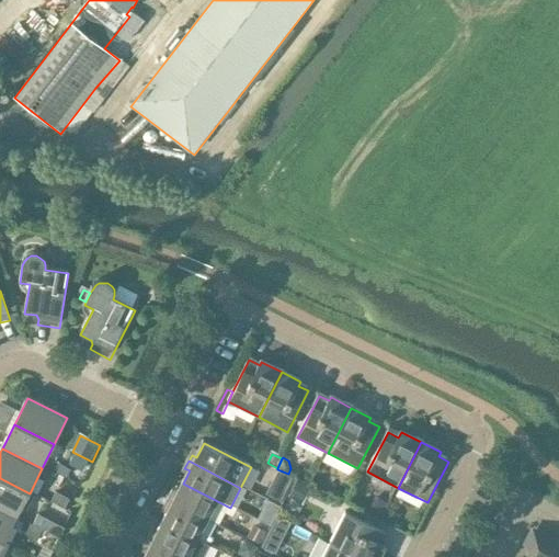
[(0,478),(0,509),(16,519),(30,493),(0,478)]
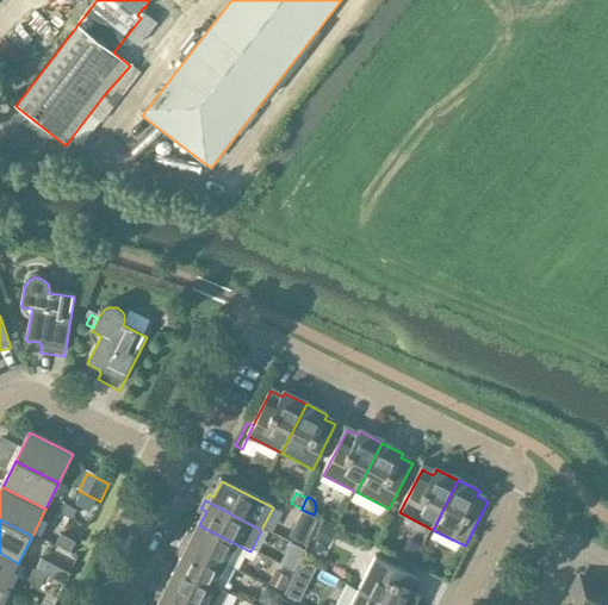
[(315,542),(330,550),(340,532),(324,524),(315,542)]
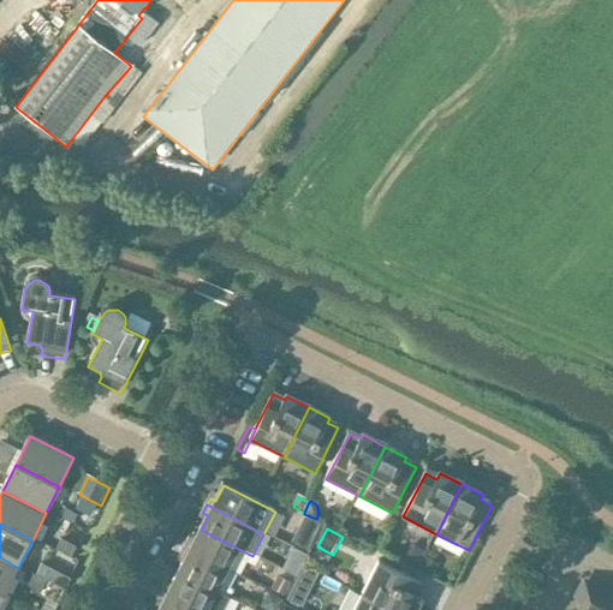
[(184,549),(228,572),(239,550),(253,556),(201,530),(194,544),(188,542),(184,549)]
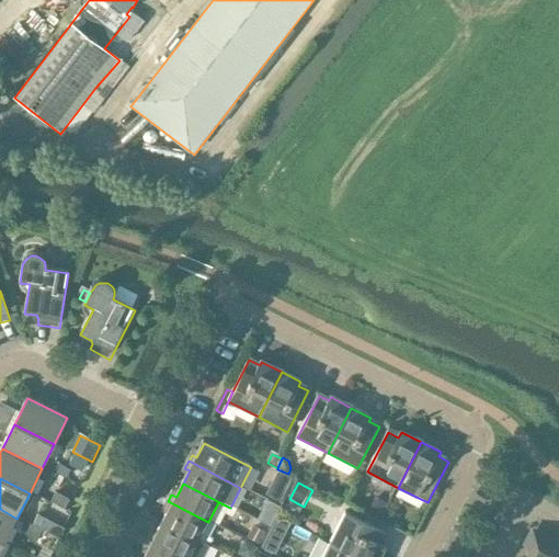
[(281,507),(289,489),(278,484),(274,492),(266,489),(262,497),(281,507)]
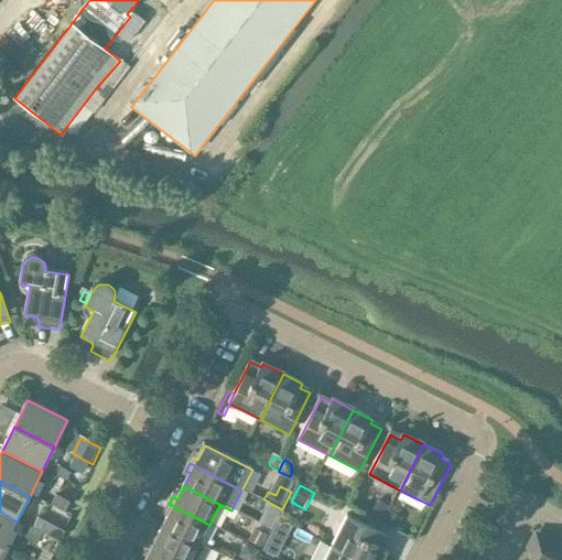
[(53,506),(66,513),(71,504),(57,497),(53,506)]
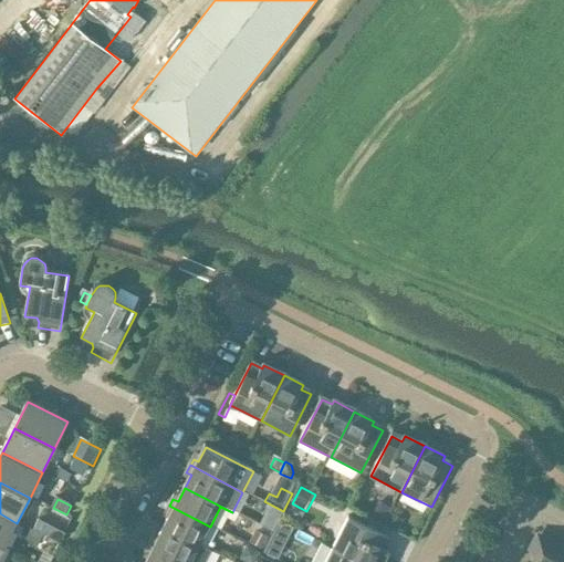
[(372,519),(384,524),(392,510),(379,503),(372,519)]
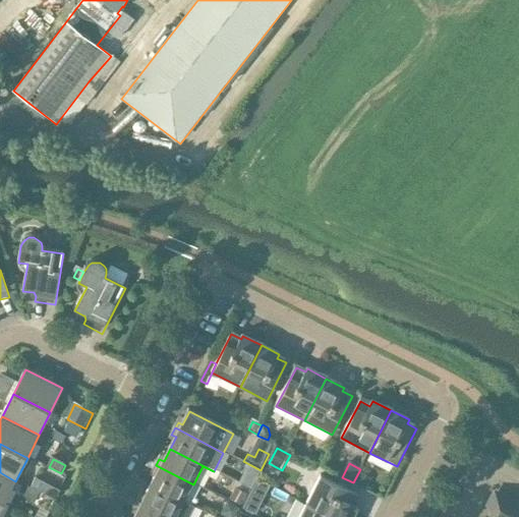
[(158,474),(152,485),(184,503),(193,484),(156,465),(153,471),(158,474)]
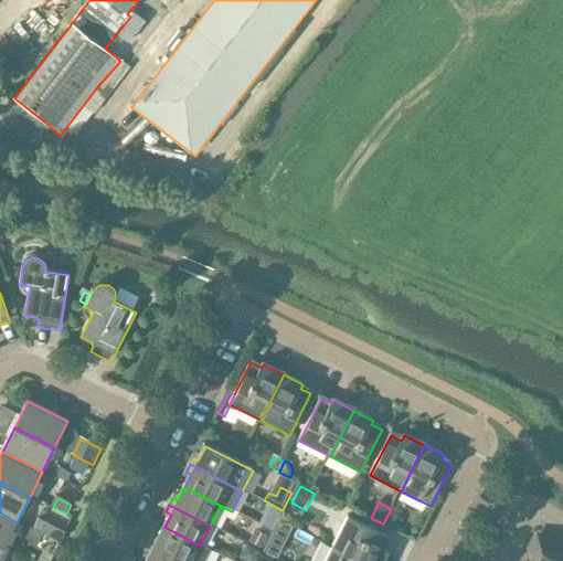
[(0,512),(0,544),(4,547),(17,522),(0,512)]
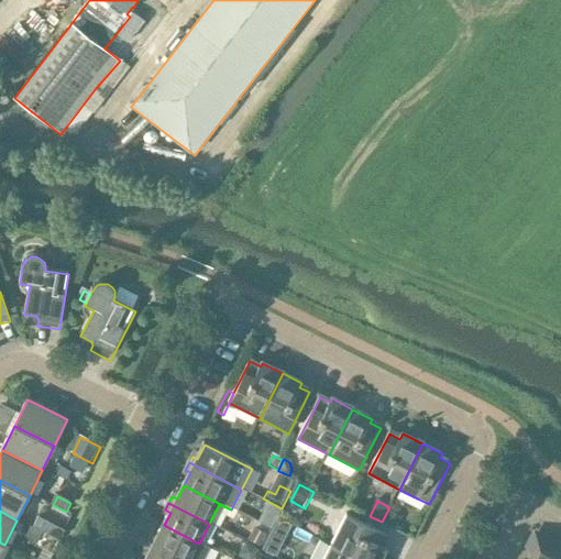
[(389,513),(384,524),(395,529),(400,518),(389,513)]
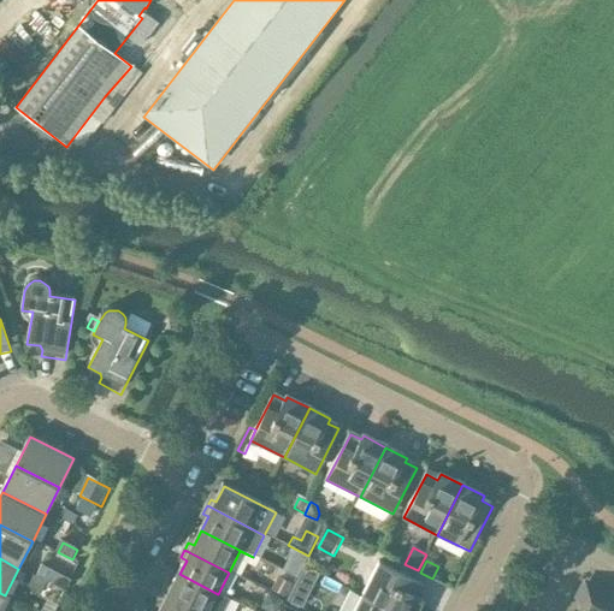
[(303,569),(289,562),(284,571),(299,580),(303,569)]
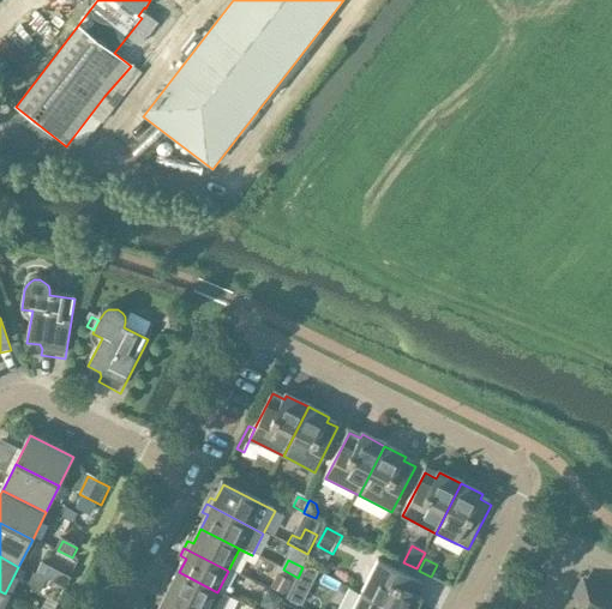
[(378,562),(361,595),(389,608),(417,608),(421,600),(418,597),(424,586),(378,562)]
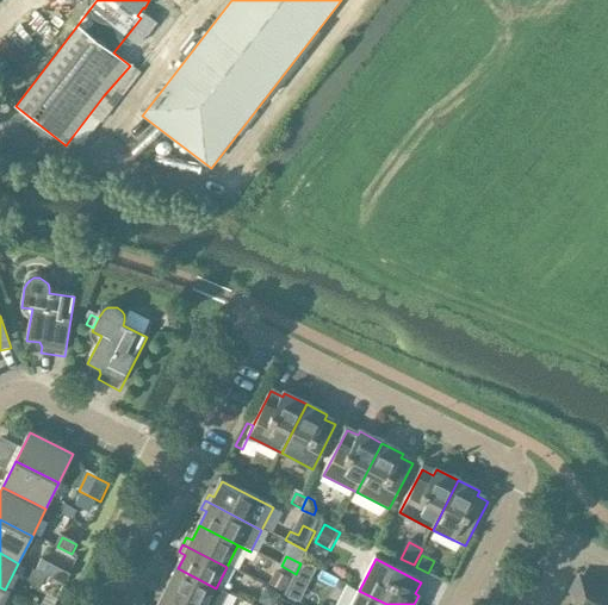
[(49,578),(54,567),(42,561),(37,572),(49,578)]
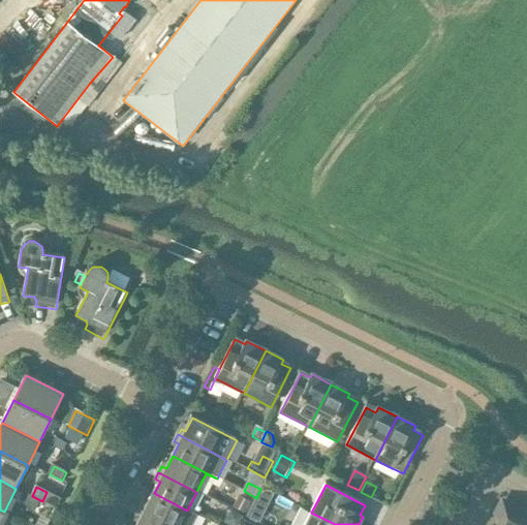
[(140,511),(168,524),(193,524),(197,516),(187,511),(154,493),(147,506),(143,504),(140,511)]
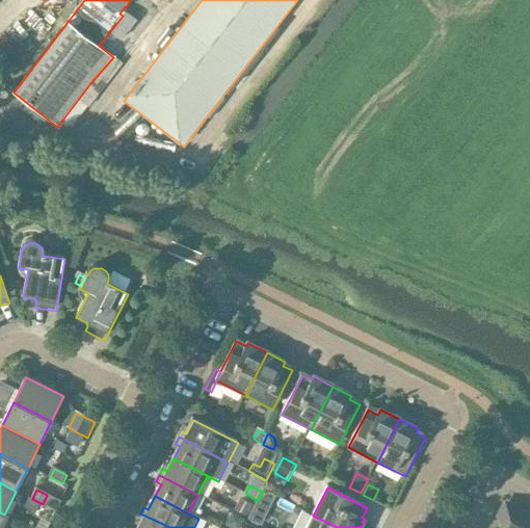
[(26,508),(37,515),(42,505),(30,500),(26,508)]
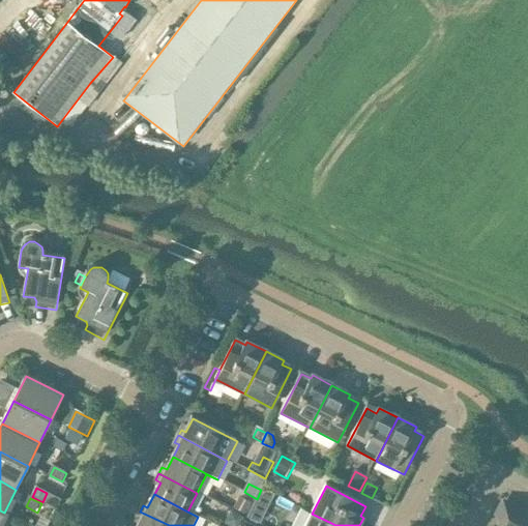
[(235,510),(245,517),(252,504),(241,499),(235,510)]
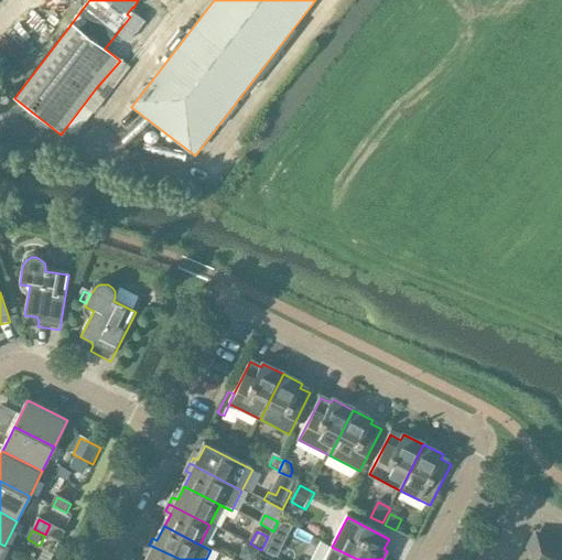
[(271,539),(265,552),(278,559),(284,546),(271,539)]
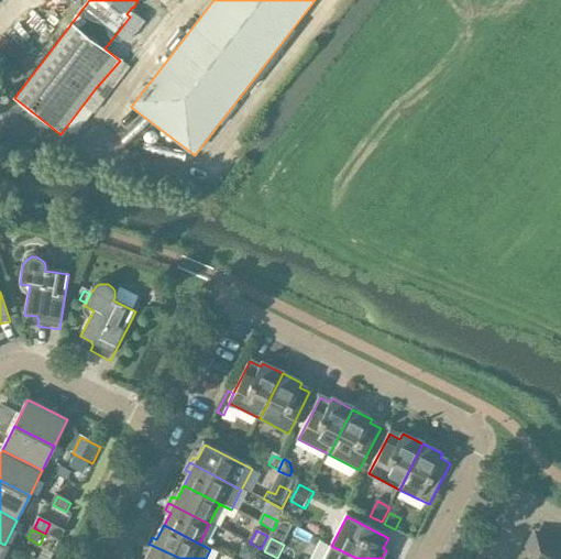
[(179,558),(149,544),(145,550),(150,552),(146,558),(179,558)]
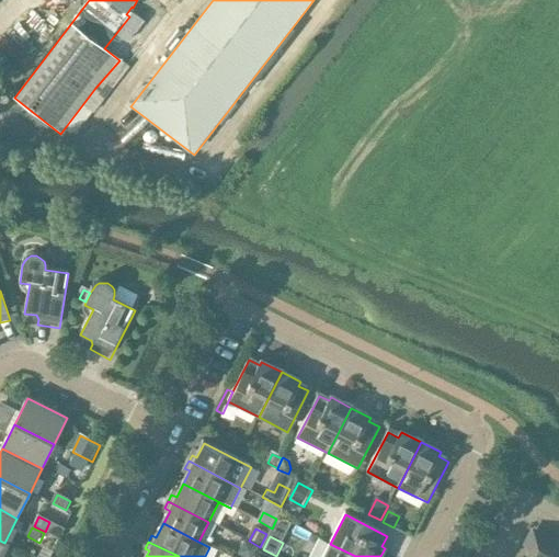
[(355,556),(330,544),(322,556),(355,556)]
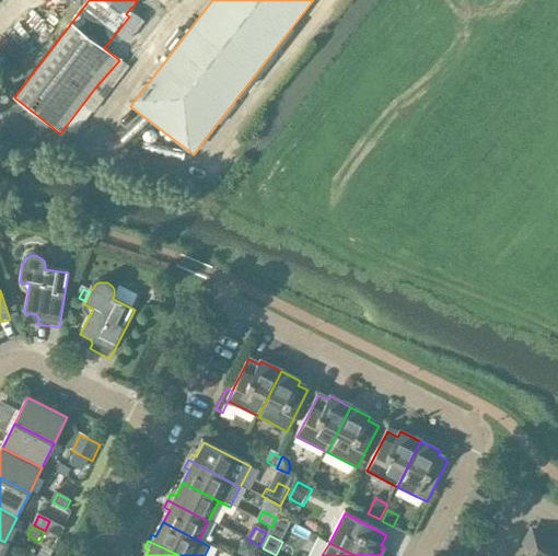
[(250,544),(245,554),(247,555),(257,555),(260,548),(250,544)]
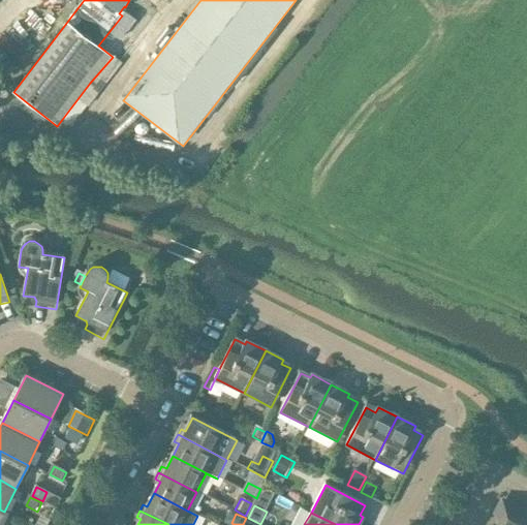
[(524,524),(507,515),(501,524),(524,524)]
